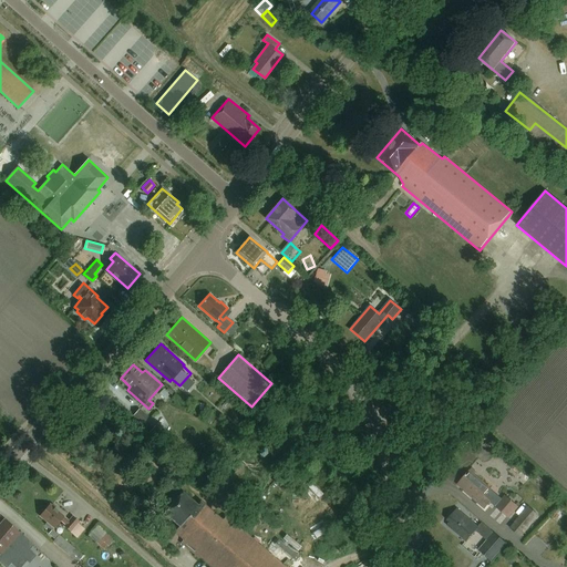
[(165,431),(140,410),(132,419),(157,440),(165,431)]
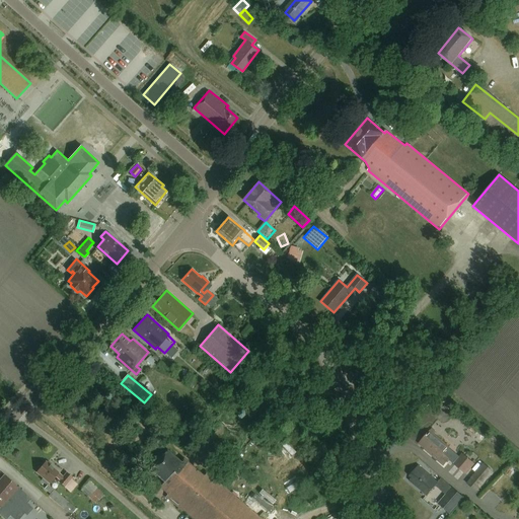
[(431,431),(422,441),(425,443),(423,444),(426,447),(425,448),(444,465),(449,459),(443,453),(449,447),(431,431)]
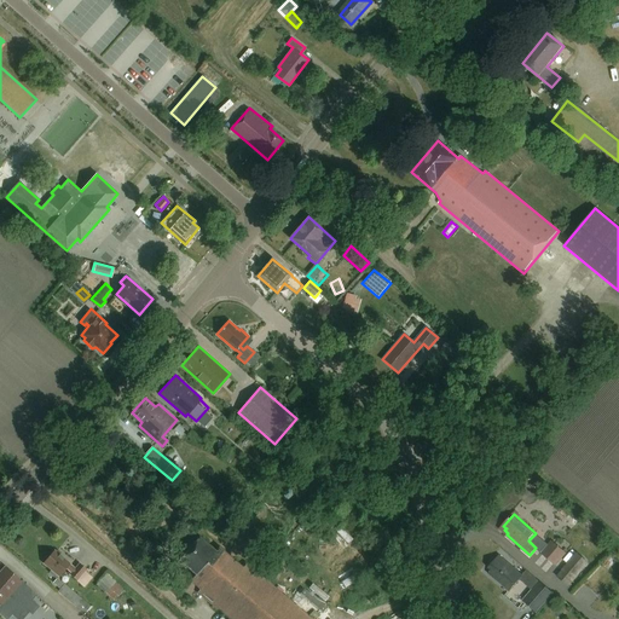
[(226,618),(311,618),(246,562),(241,567),(218,547),(214,551),(198,538),(179,560),(195,573),(190,579),(198,586),(195,591),(226,618)]
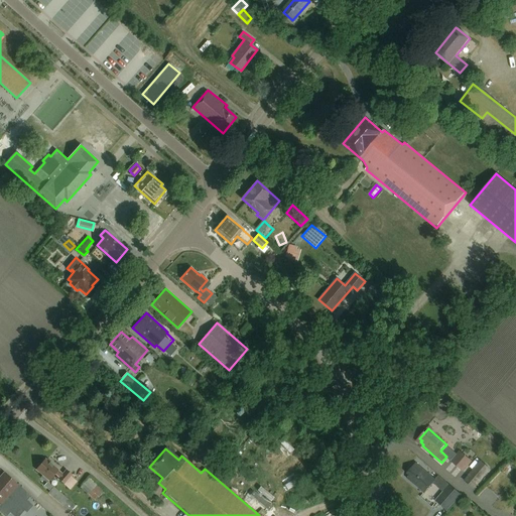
[(460,450),(450,461),(464,472),(473,462),(460,450)]
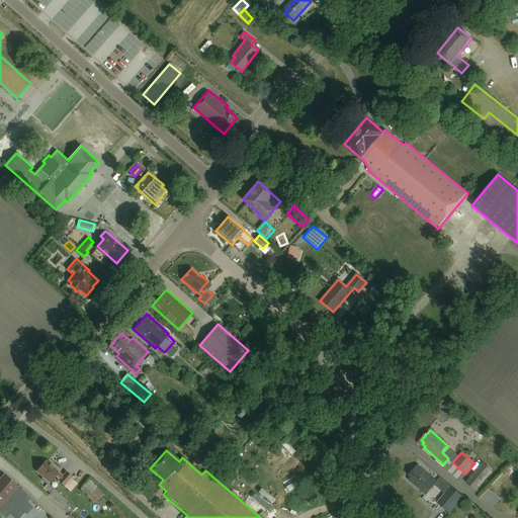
[(47,459),(36,471),(44,478),(40,480),(48,485),(45,488),(51,493),(49,495),(71,514),(77,508),(51,486),(56,480),(69,492),(76,484),(70,479),(73,476),(67,470),(63,475),(47,459)]
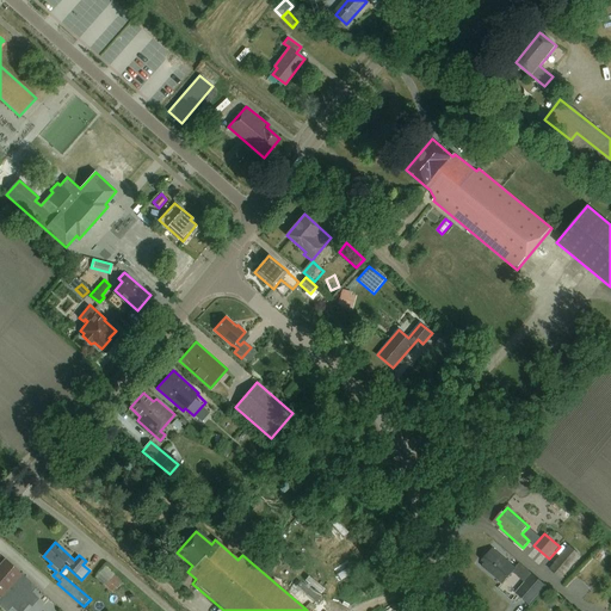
[(582,557),(571,545),(559,560),(571,571),(582,557)]
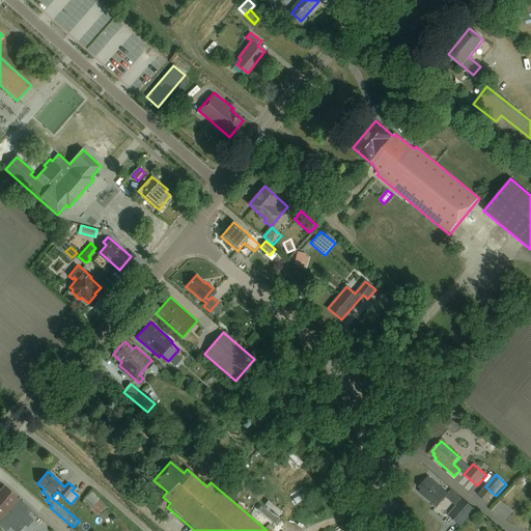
[(437,506),(448,493),(428,476),(419,487),(421,488),(419,492),(437,506)]
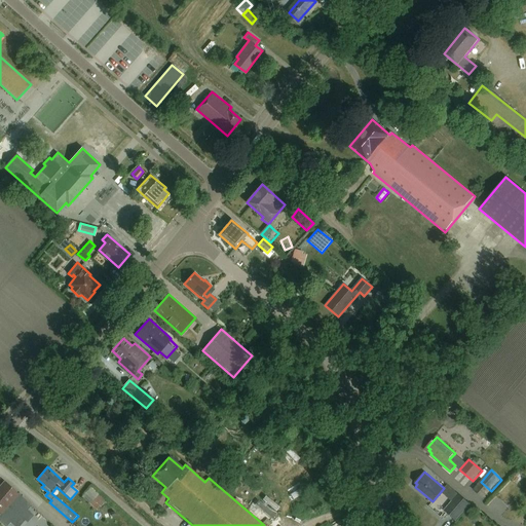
[(19,515),(28,503),(3,482),(0,484),(0,514),(12,525),(16,525),(24,519),(19,515)]
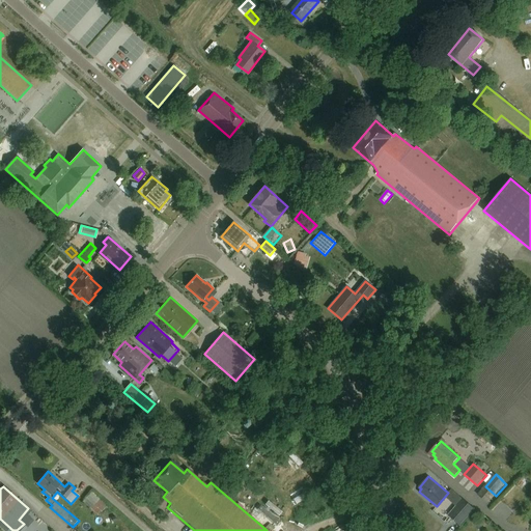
[(116,513),(92,493),(84,503),(108,523),(116,513)]
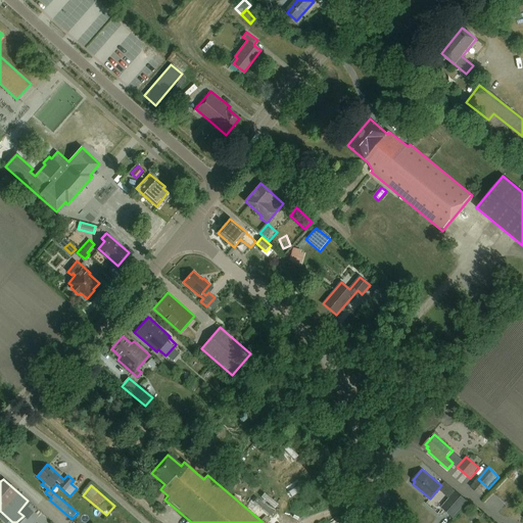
[(457,491),(442,507),(452,516),(466,501),(457,491)]
